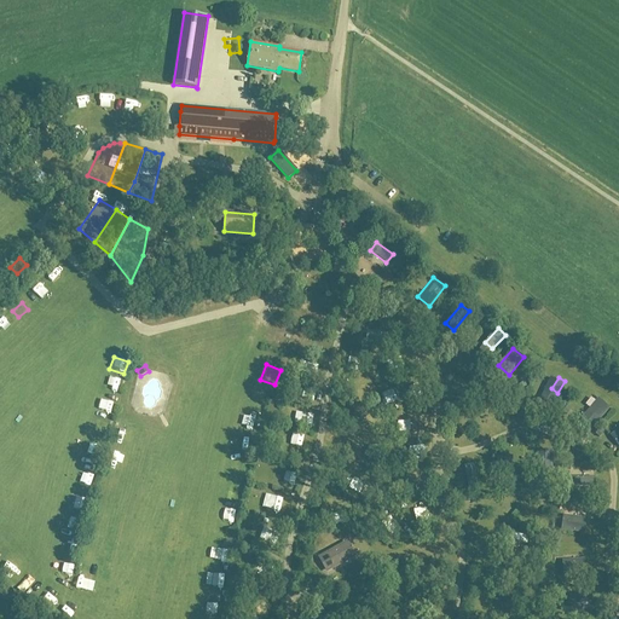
[(611,408),(597,398),(583,417),(596,427),(611,408)]
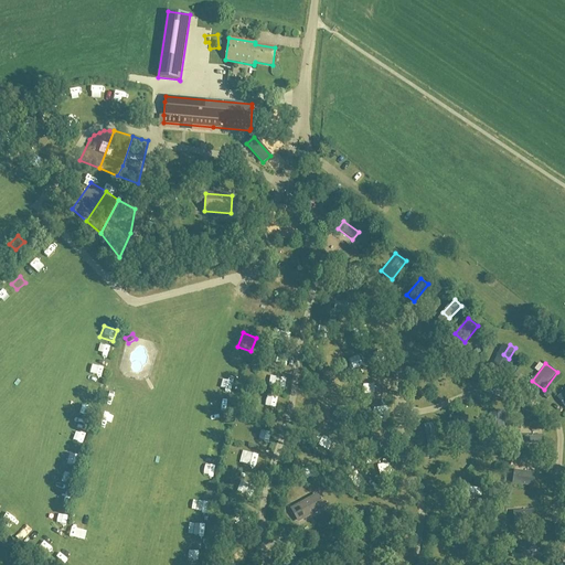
[(342,381),(304,372),(300,385),(340,393),(342,381)]
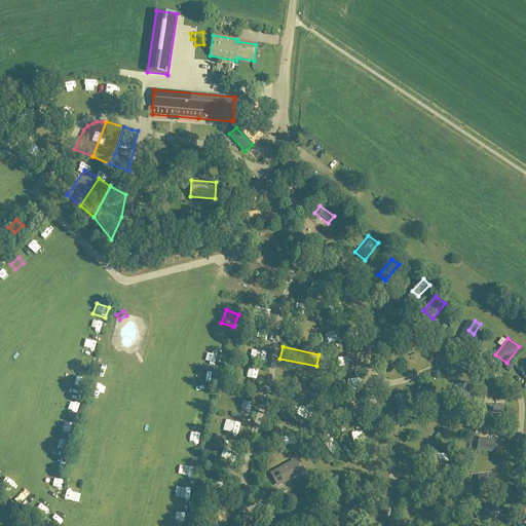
[(266,371),(256,371),(256,385),(266,385),(266,371)]
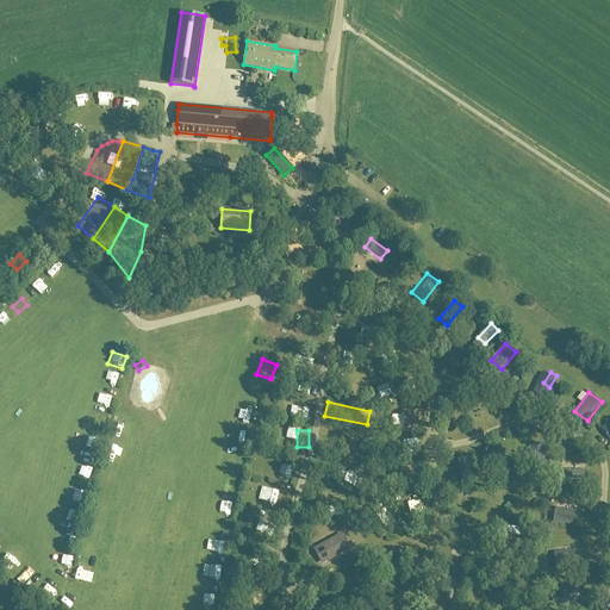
[(542,443),(530,443),(531,464),(543,462),(542,443)]
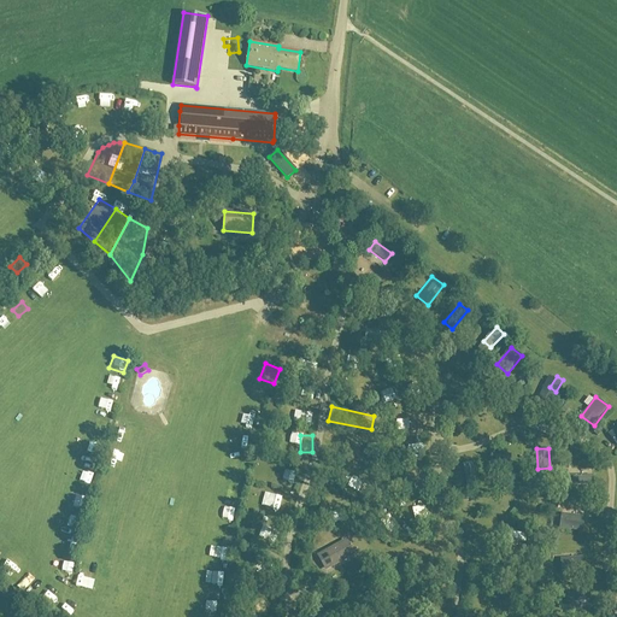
[(471,462),(463,464),(468,488),(476,487),(471,462)]
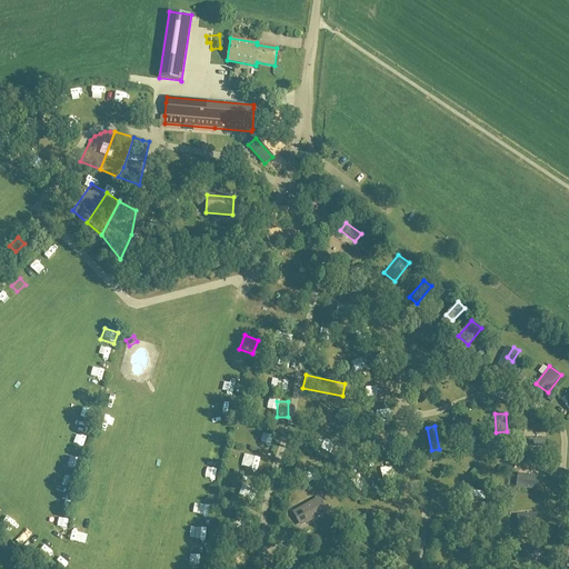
[(337,437),(297,428),(293,442),(335,450),(337,437)]
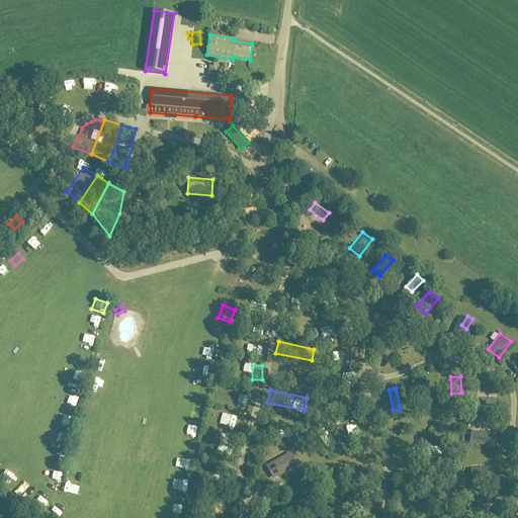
[(498,399),(477,399),(478,407),(498,407),(498,399)]
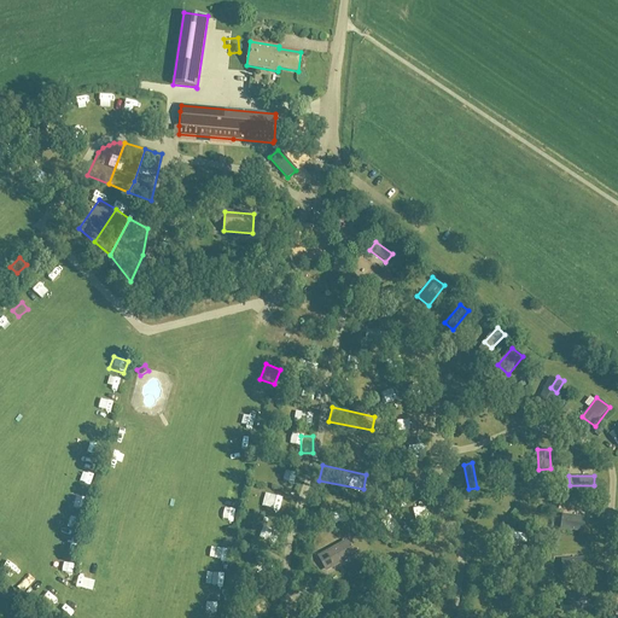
[(460,508),(477,509),(478,497),(461,497),(460,508)]
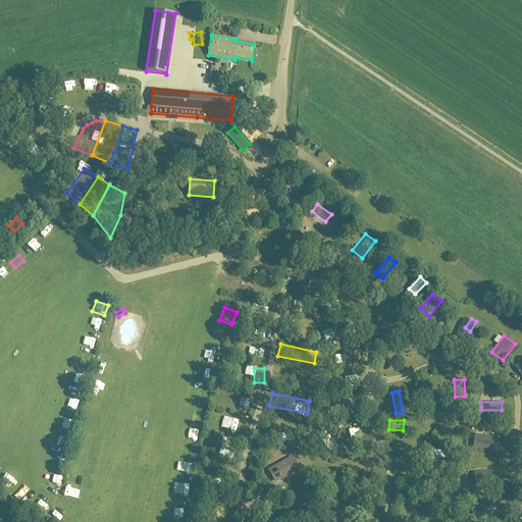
[(242,437),(245,425),(238,423),(235,435),(242,437)]
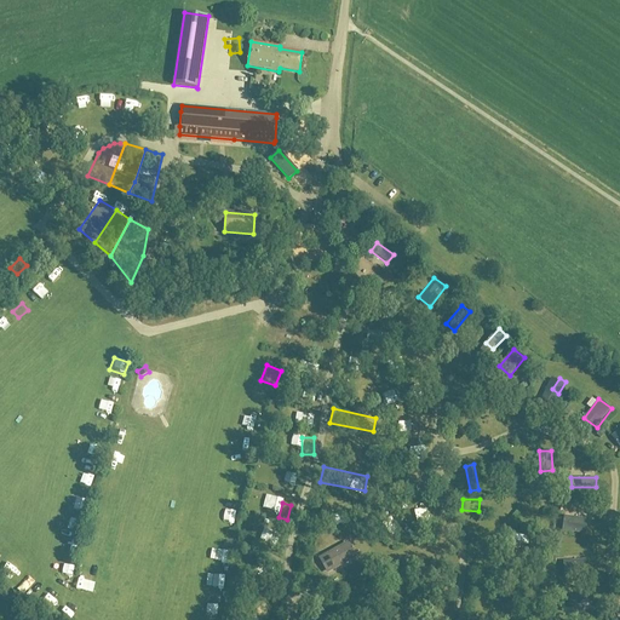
[(242,509),(231,509),(231,524),(242,524),(242,509)]
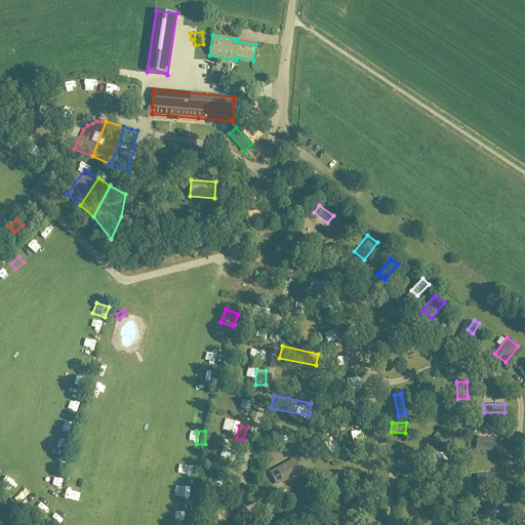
[(300,442),(266,435),(264,442),(299,449),(300,442)]
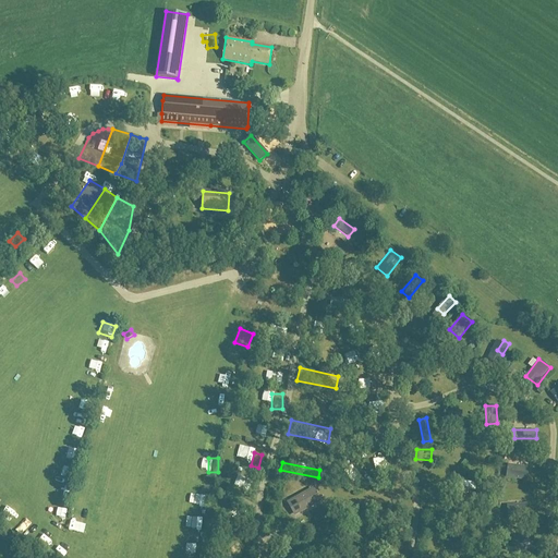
[(529,466),(509,463),(506,476),(526,481),(529,466)]
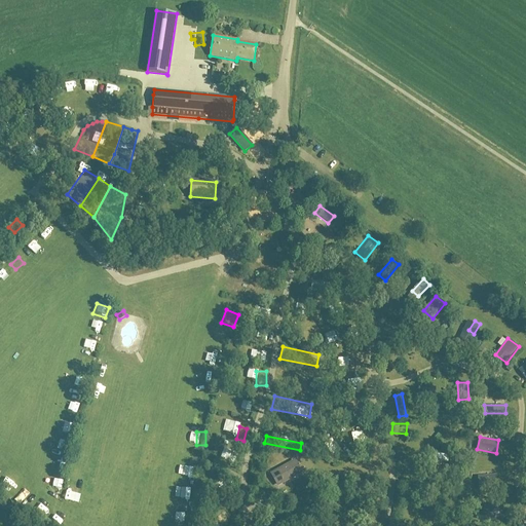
[(327,443),(335,455),(342,451),(334,439),(327,443)]
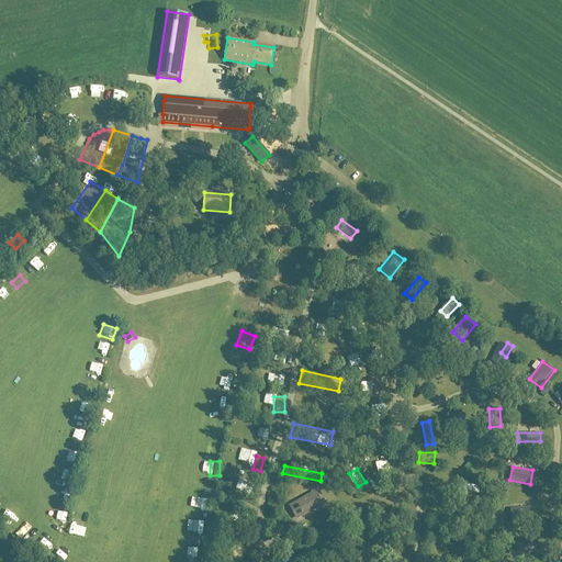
[(314,489),(276,479),(272,491),(311,499),(314,489)]
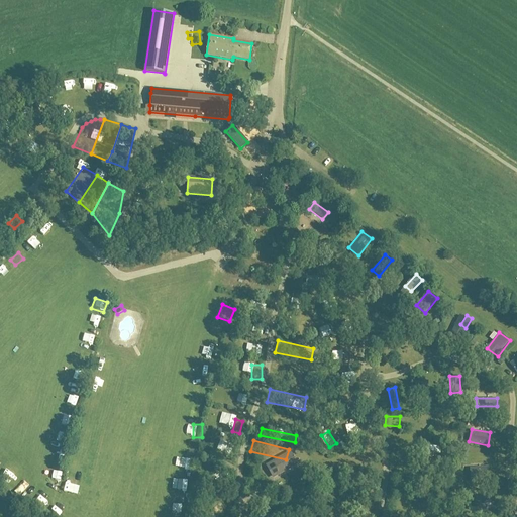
[(442,448),(428,445),(427,451),(441,454),(442,448)]
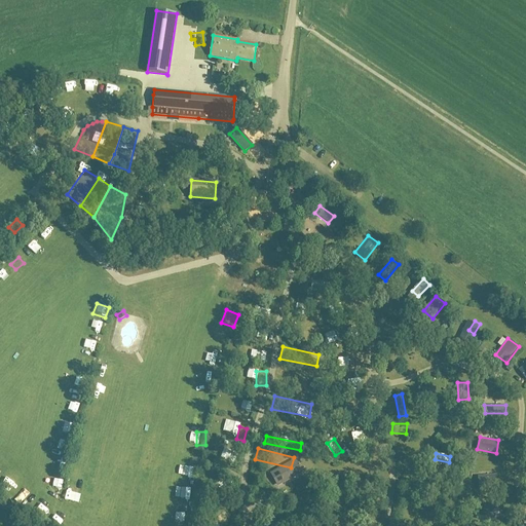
[(187,467),(185,478),(196,481),(198,471),(187,467)]
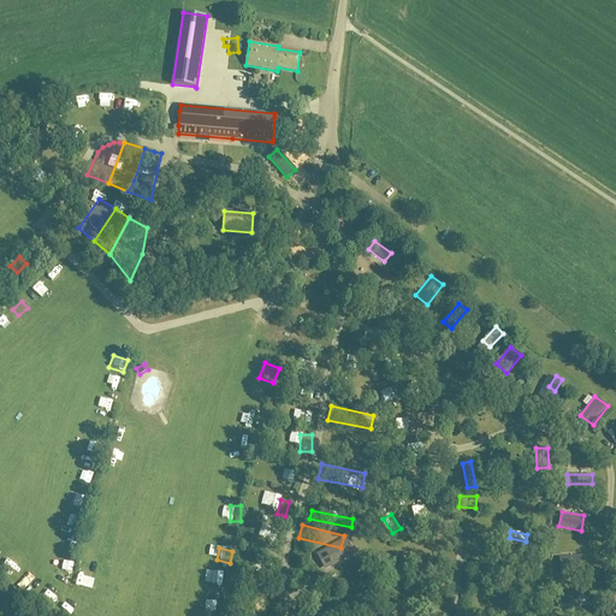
[(584,555),(560,556),(561,573),(584,572),(584,555)]
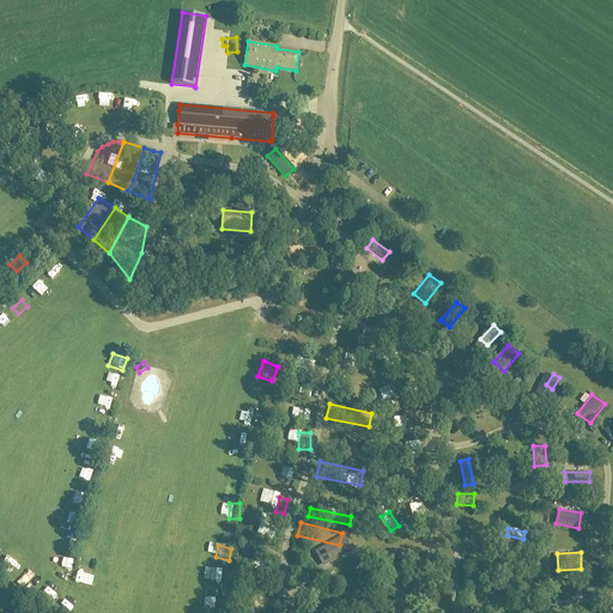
[(67,558),(61,570),(71,574),(76,562),(67,558)]
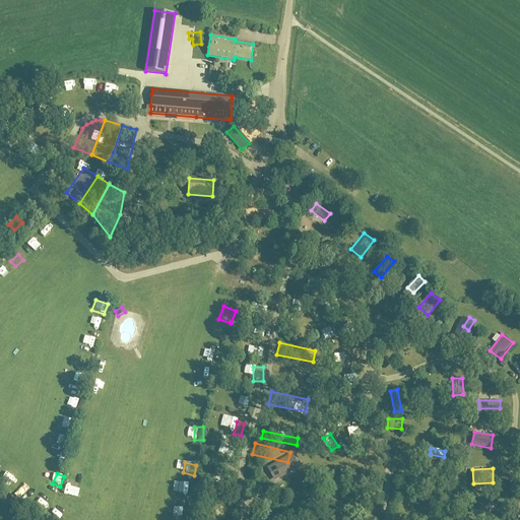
[(222,501),(225,488),(186,479),(183,494),(222,501)]
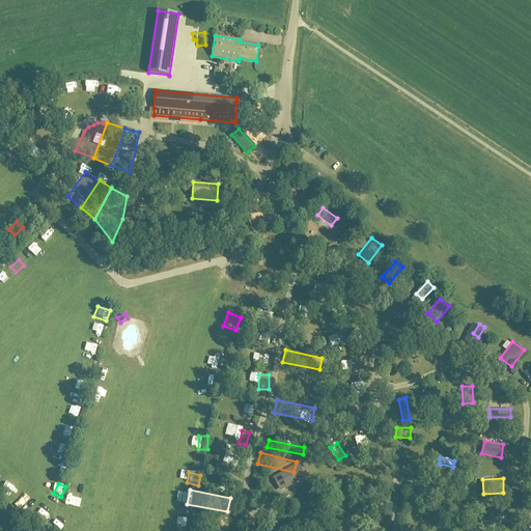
[(305,499),(266,493),(263,505),(303,511),(305,499)]
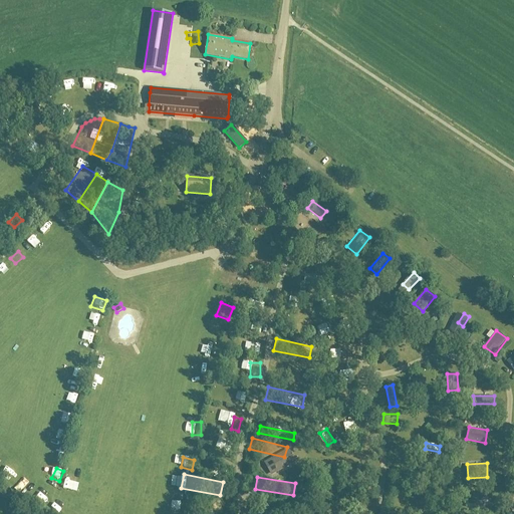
[(404,502),(425,503),(425,496),(404,495),(404,502)]
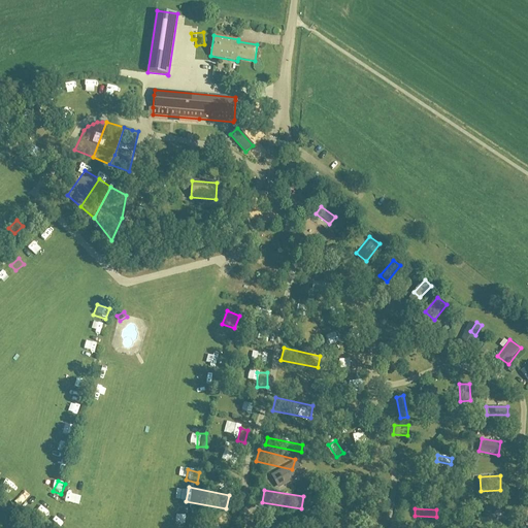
[(506,509),(485,512),(486,525),(508,523),(506,509)]
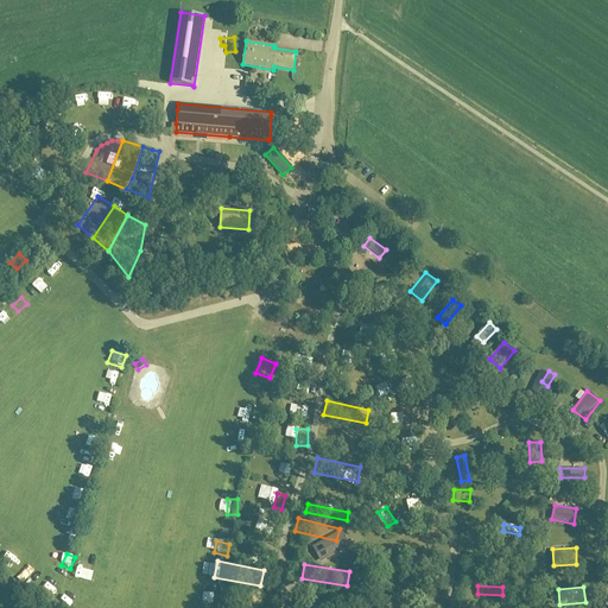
[(255,607),(258,597),(210,589),(208,605),(226,607),(255,607)]
